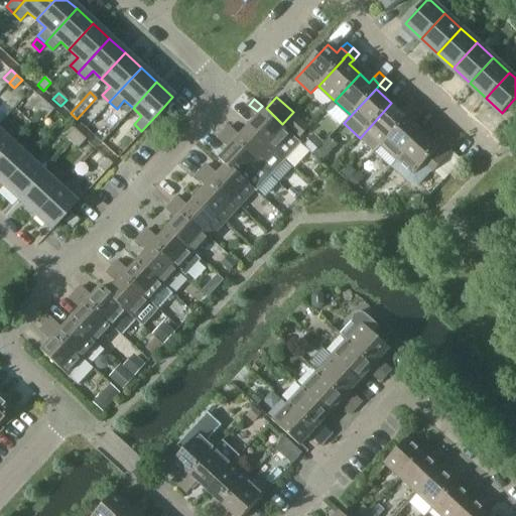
[(49,106),(44,101),(36,109),(42,114),(49,106)]
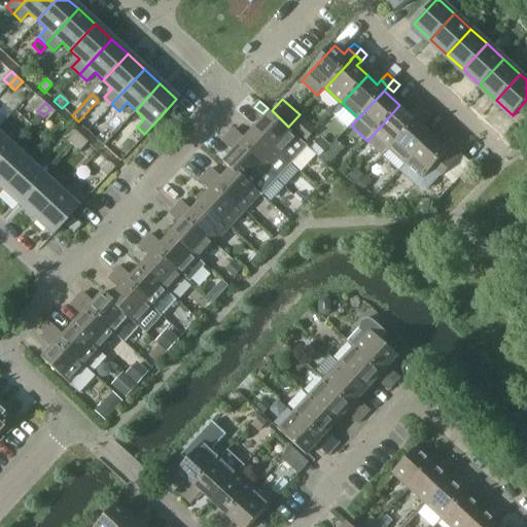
[(420,115),(426,109),(419,103),(413,109),(420,115)]
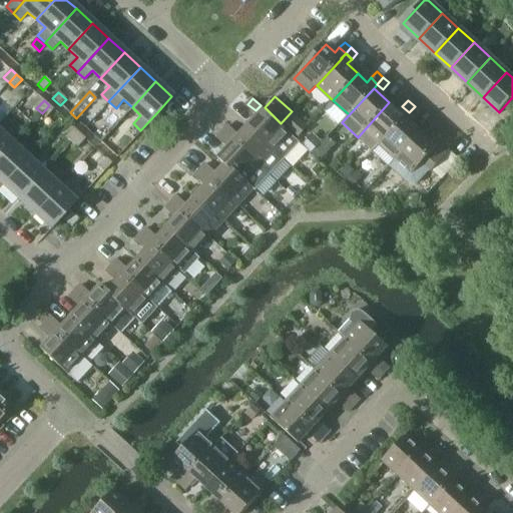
[(373,151),(380,144),(405,117),(389,102),(365,129),(365,130),(358,137),(373,151)]
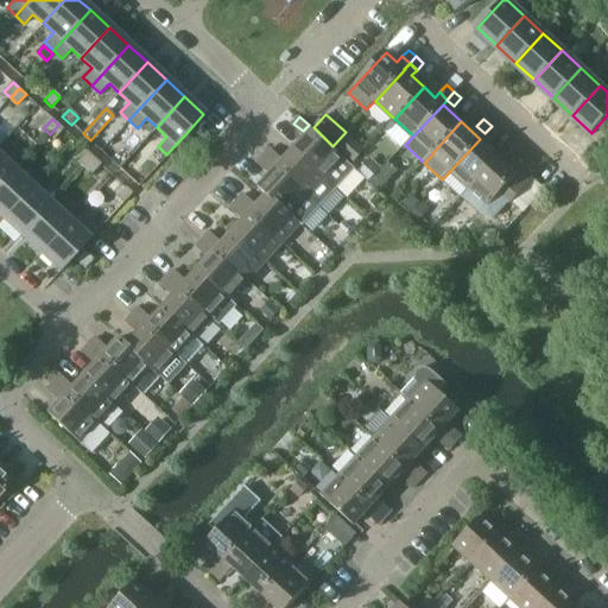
[(58,125),(50,134),(56,140),(64,131),(58,125)]
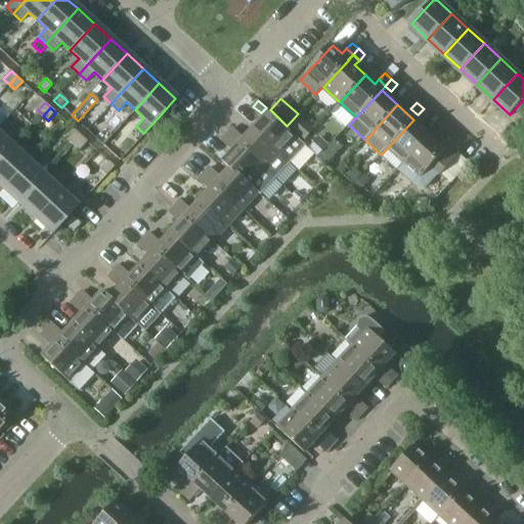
[(307,145),(269,111),(266,107),(261,113),(264,116),(254,127),(292,163),(307,145)]
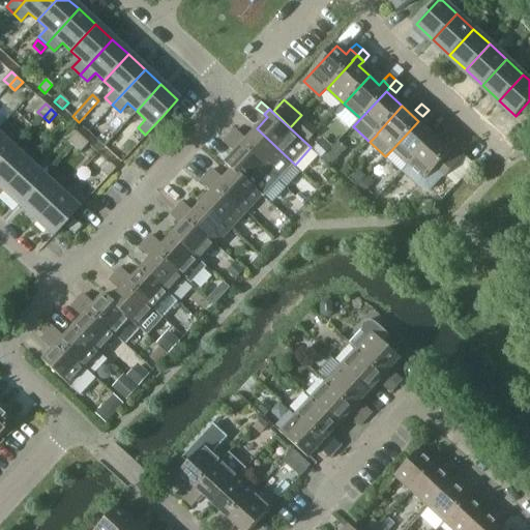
[(429,110),(422,116),(429,122),(435,115),(429,110)]
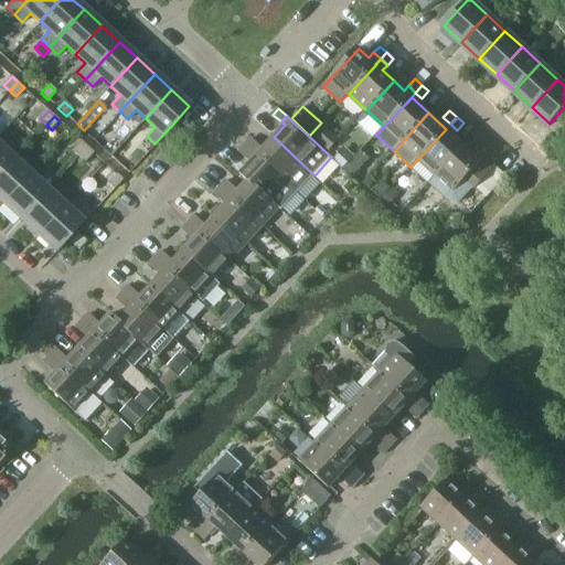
[(328,152),(339,140),(321,123),(309,136),(328,152)]
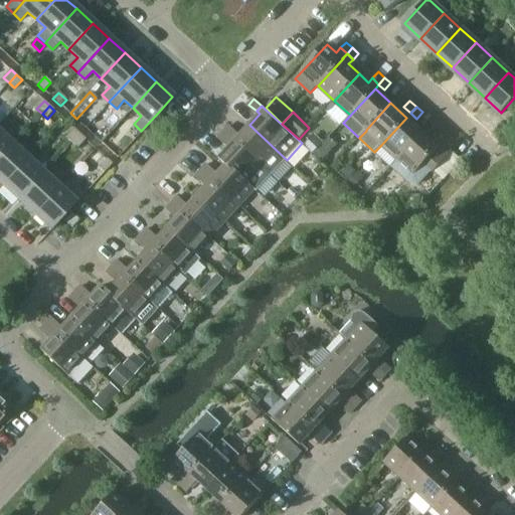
[(397,160),(422,133),(406,118),(381,145),(397,160)]
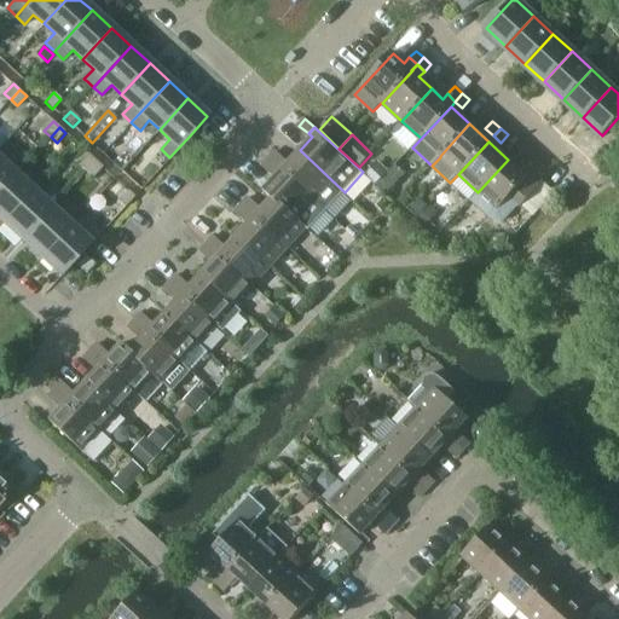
[(270,157),(278,166),(285,157),(277,150),(270,157)]
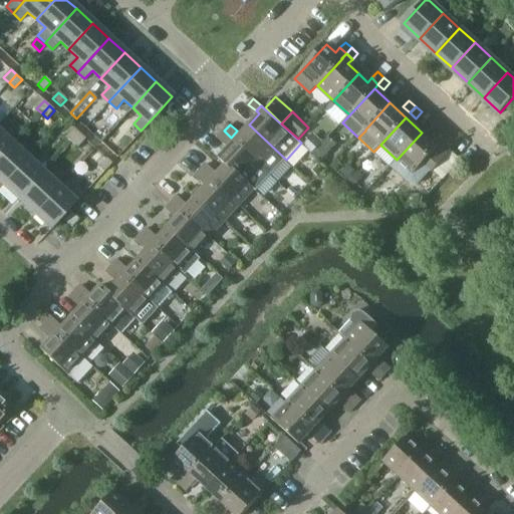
[(235,141),(272,175),(286,160),(249,124),(235,141)]
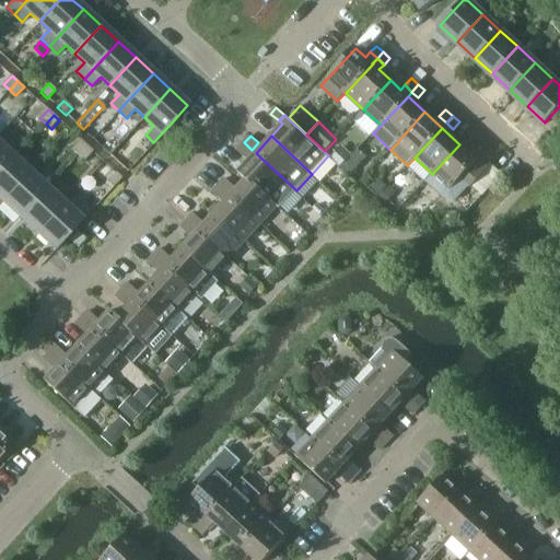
[(73,149),(78,153),(79,154),(88,146),(81,140),(73,149)]
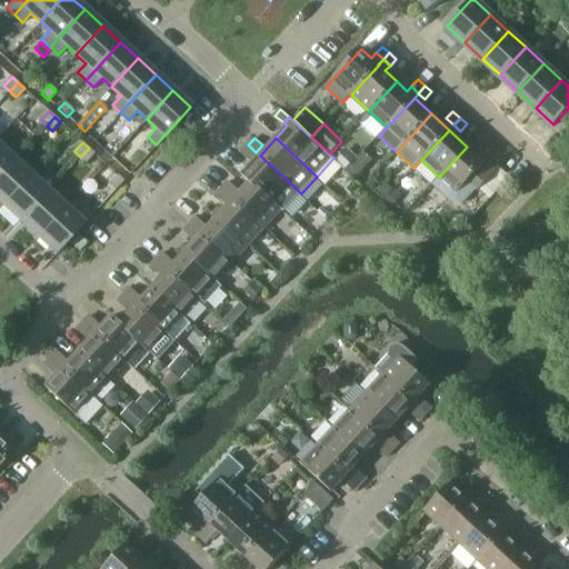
[(465,205),(479,189),(506,159),(488,143),(477,156),(467,147),(439,177),(440,177),(432,185),(452,205),(465,205)]
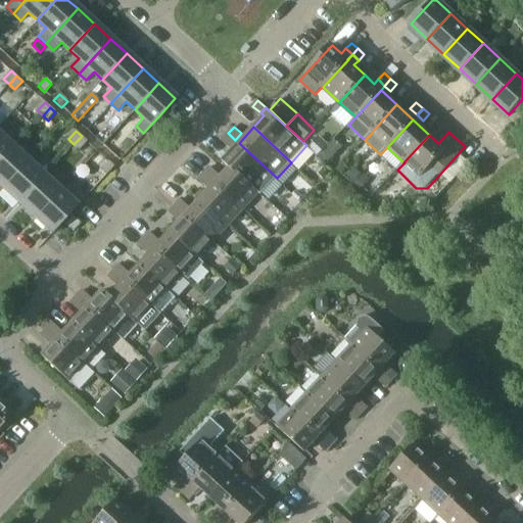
[(235,140),(228,133),(222,139),(229,146),(235,140)]
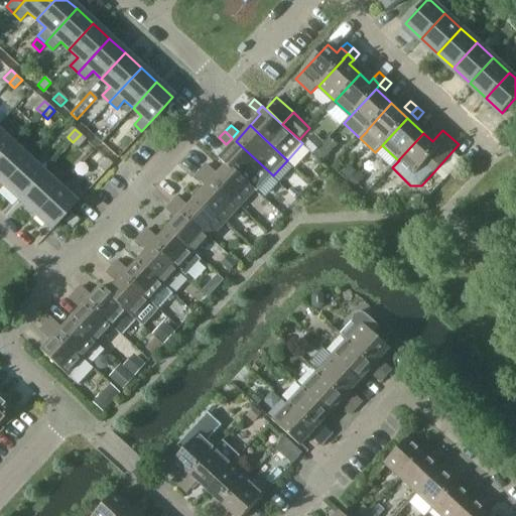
[(0,133),(0,154),(11,143),(0,133)]
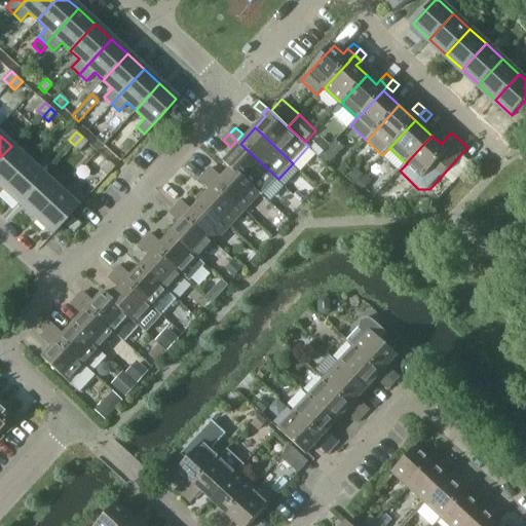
[(74,145),(80,150),(87,142),(82,137),(74,145)]
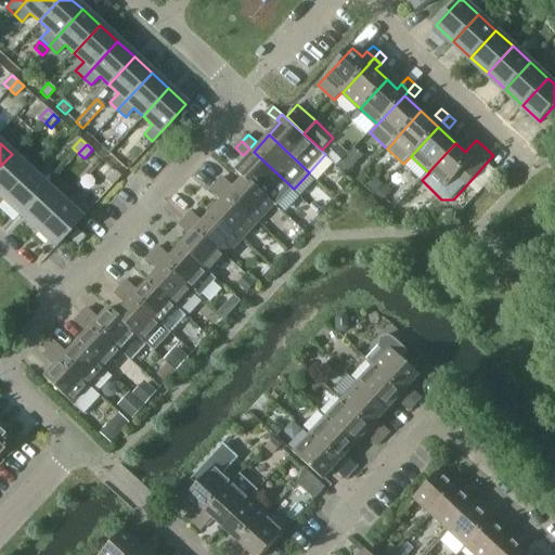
[(327,155),(338,165),(348,154),(337,144),(327,155)]
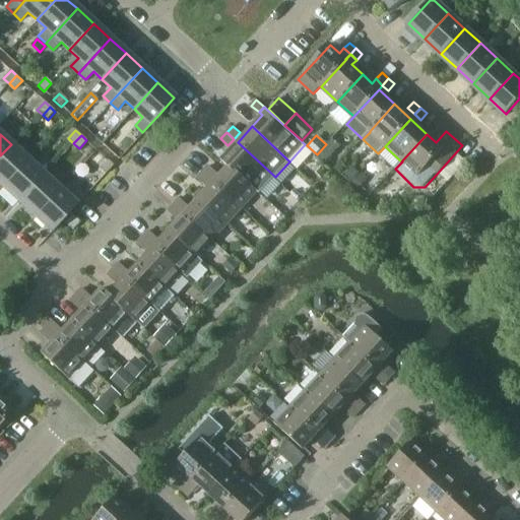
[(331,139),(316,155),(324,164),(339,147),(331,139)]
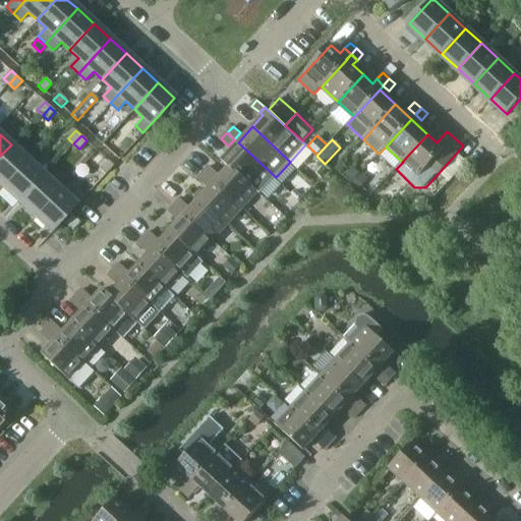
[(276,177),(238,142),(222,160),(229,167),(230,166),(250,184),(251,184),(258,191),(261,193),(276,177)]
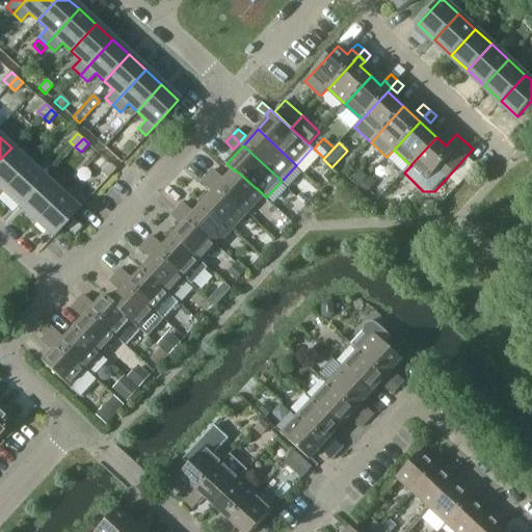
[(28,163),(11,148),(0,159),(0,186),(3,190),(28,163)]
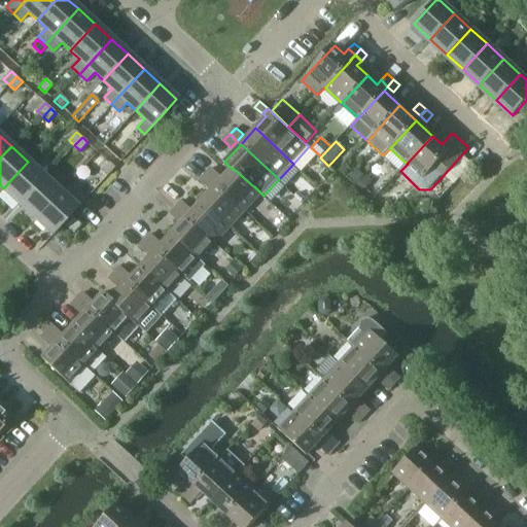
[(28,162),(3,188),(20,203),(43,176),(28,162)]
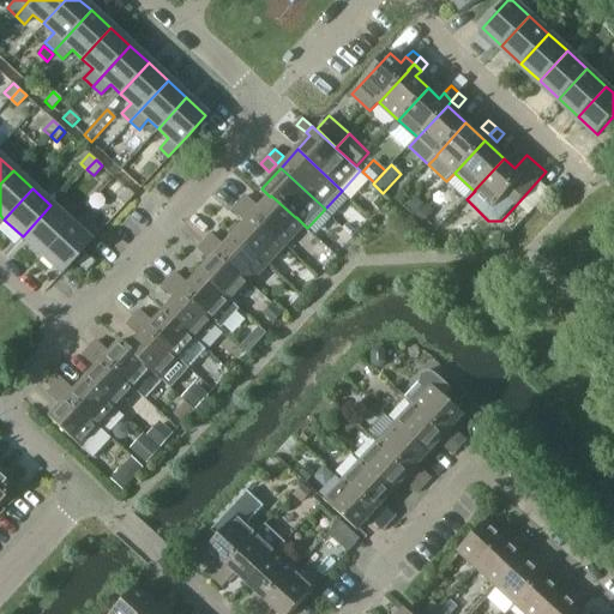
[(118,198),(124,204),(133,194),(127,188),(118,198)]
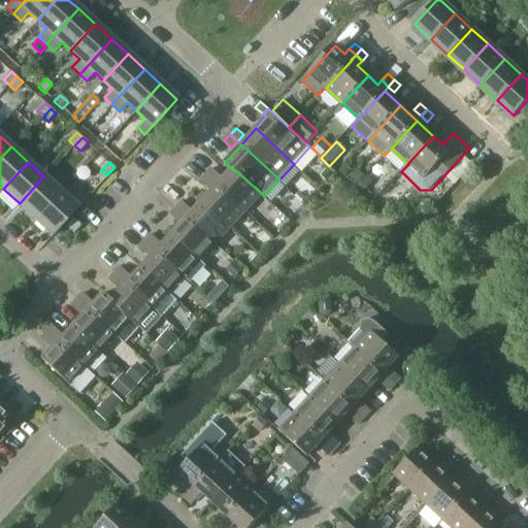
[(215,180),(220,174),(212,168),(206,174),(215,180)]
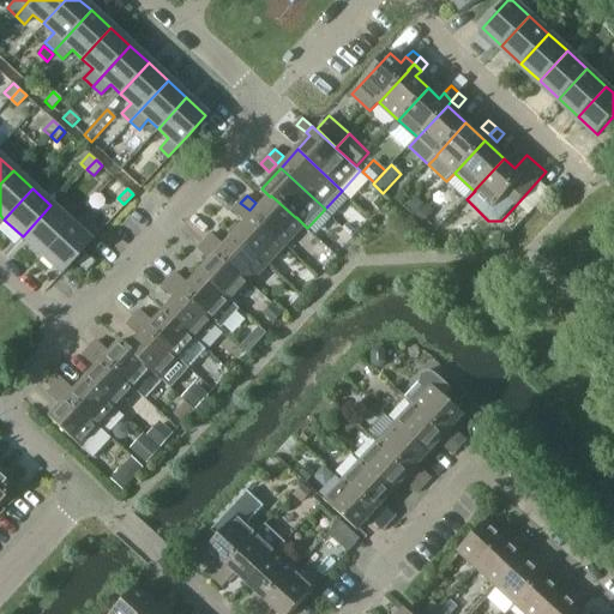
[(271,196),(270,197),(253,215),(287,245),(305,226),(296,217),(295,217),(271,196)]
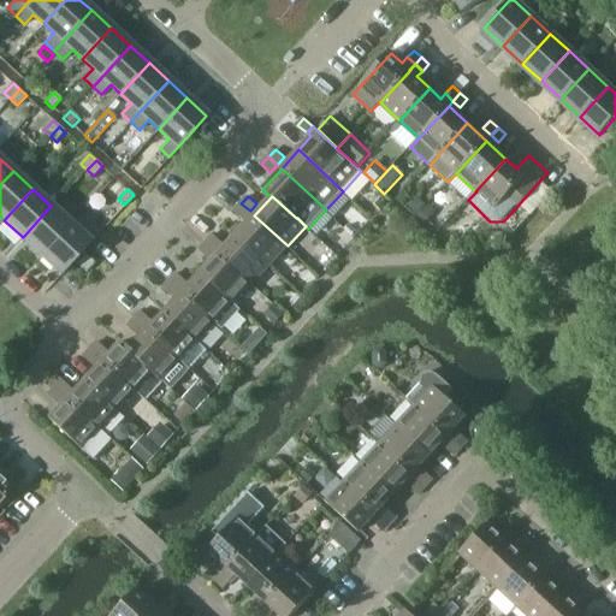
[(409,209),(416,215),(426,205),(419,199),(409,209)]
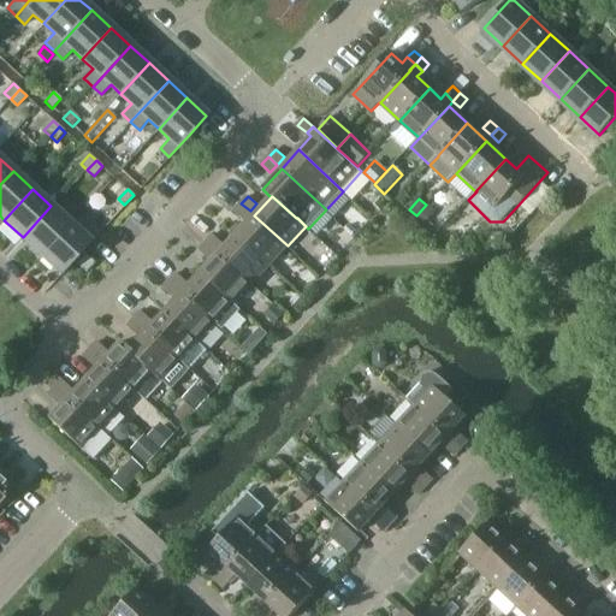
[(42,255),(70,224),(51,206),(23,237),(42,255)]
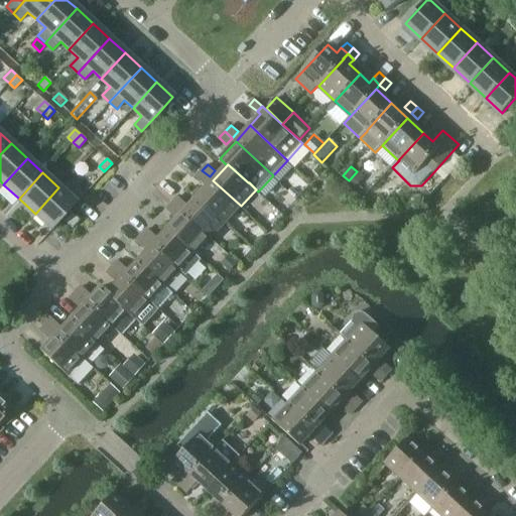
[(209,178),(201,172),(196,177),(203,184),(209,178)]
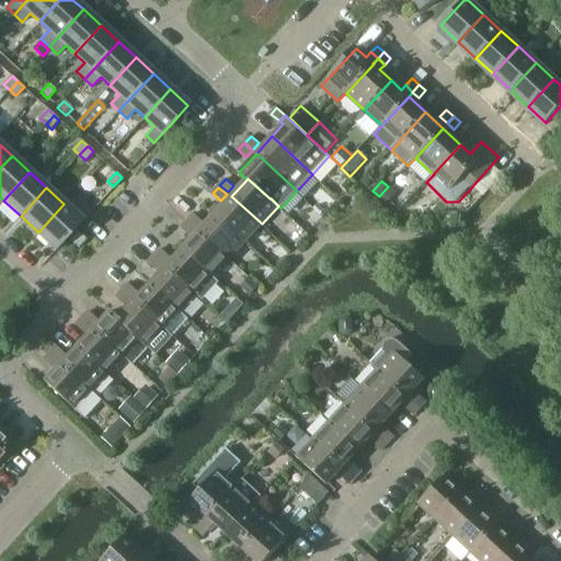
[(380,198),(386,204),(392,196),(387,191),(380,198)]
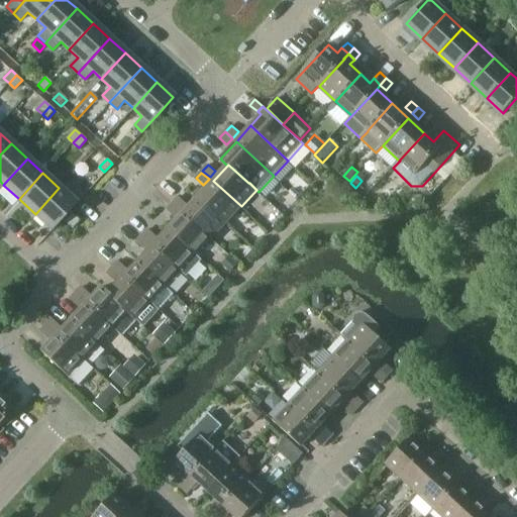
[(241,206),(213,181),(208,187),(199,196),(226,222),(241,206)]
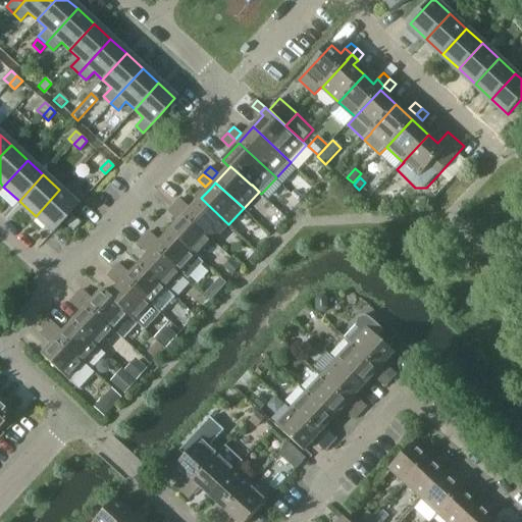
[(59,190),(36,216),(52,231),(76,205),(59,190)]
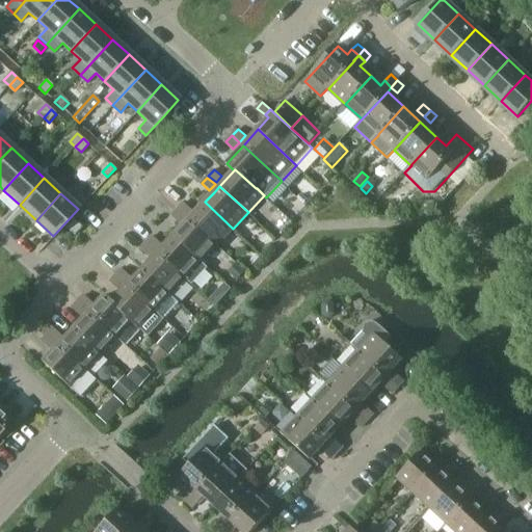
[(440,195),(434,201),(434,209),(437,209),(446,201),(440,195)]
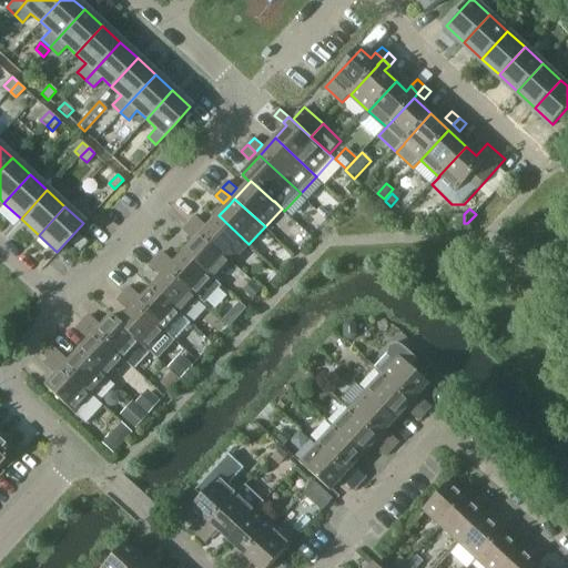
[(249,244),(219,215),(202,234),(233,262),(249,244)]
